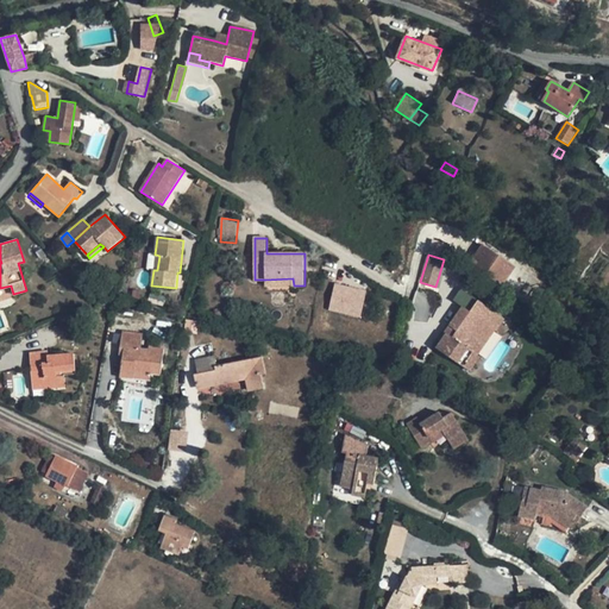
[(496,261),(483,280),(498,292),(513,272),(496,261)]
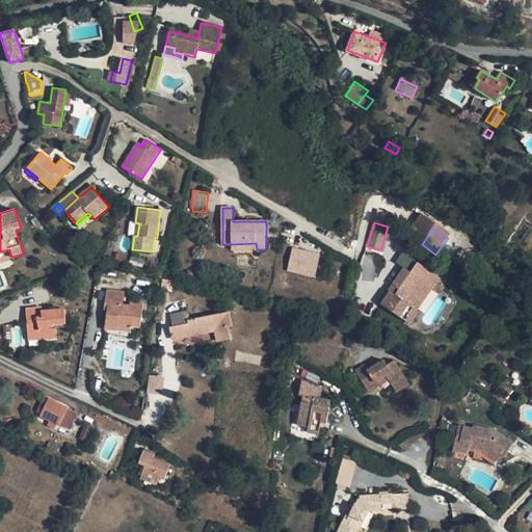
[(286,271),(314,277),(320,253),(292,246),(286,271)]
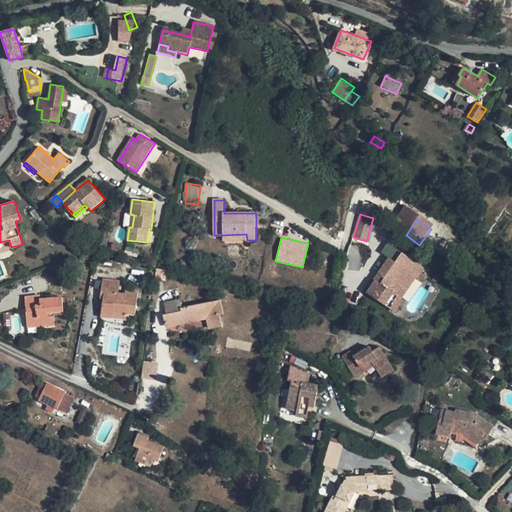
[(402,254),(396,249),(390,257),(396,261),(402,254)]
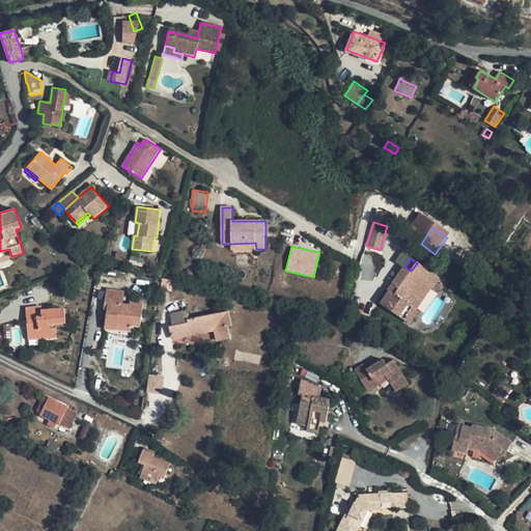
[(440,277),(418,261),(417,263),(411,271),(404,267),(393,284),(398,288),(395,294),(407,302),(421,280),(426,284),(432,288),(440,277)]
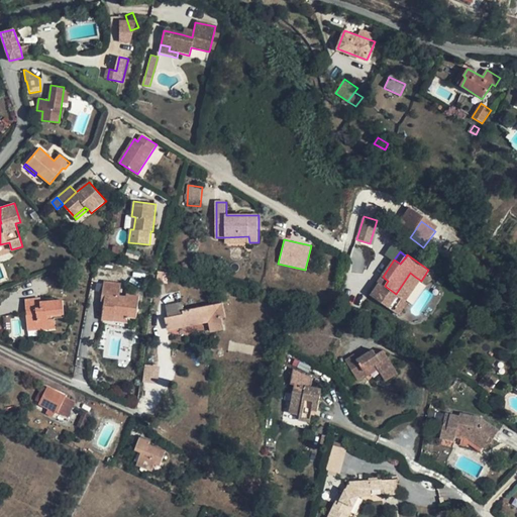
[(136,262),(127,259),(125,267),(134,270),(136,262)]
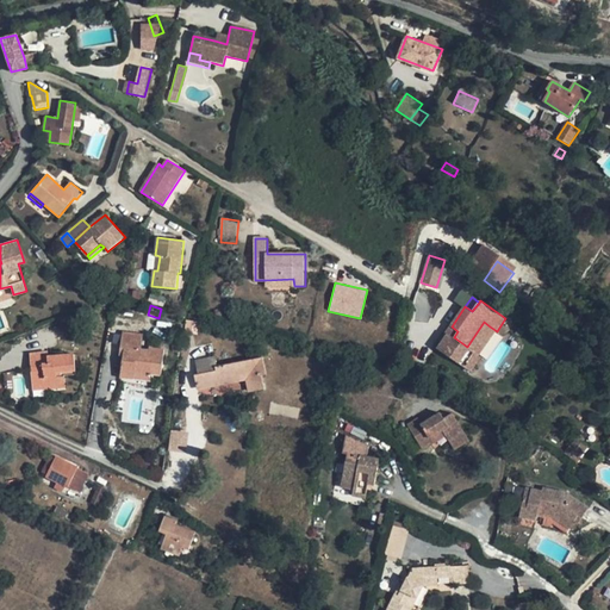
[(490,327),(484,322),(467,347),(473,352),(490,327)]
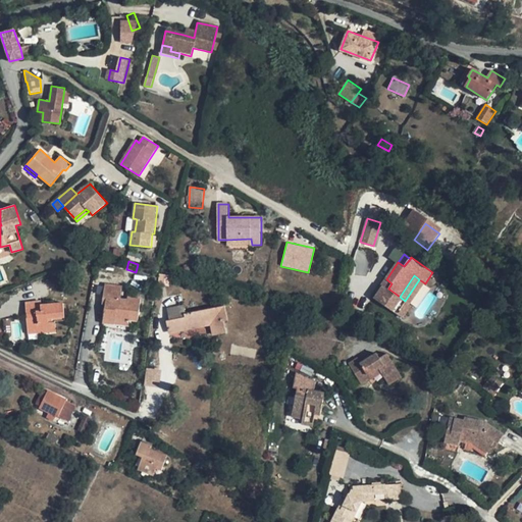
[(122,286),(106,283),(103,305),(106,305),(109,306),(109,312),(105,311),(103,322),(114,324),(115,320),(131,322),(131,319),(139,320),(141,299),(128,298),(127,300),(121,300),(122,286)]
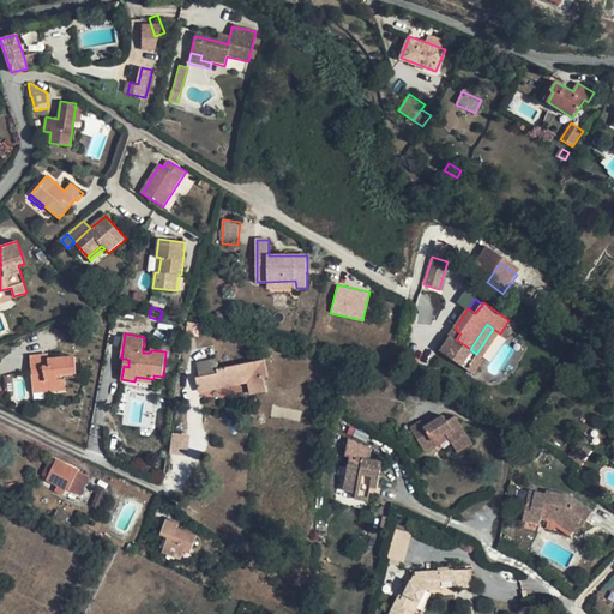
[(49,360),(48,355),(31,356),(34,392),(66,390),(65,378),(65,374),(77,373),(76,356),(49,360)]
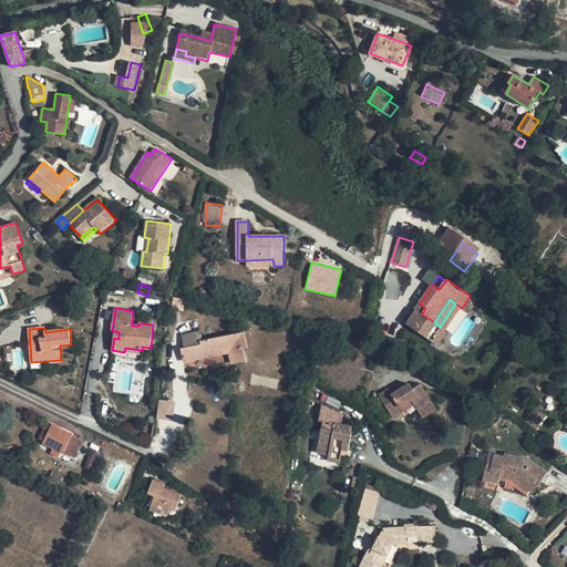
[(248,348),(245,332),(202,341),(200,333),(183,337),(185,349),(182,349),(184,360),(230,351),(234,364),(247,361),(244,349),(248,348)]
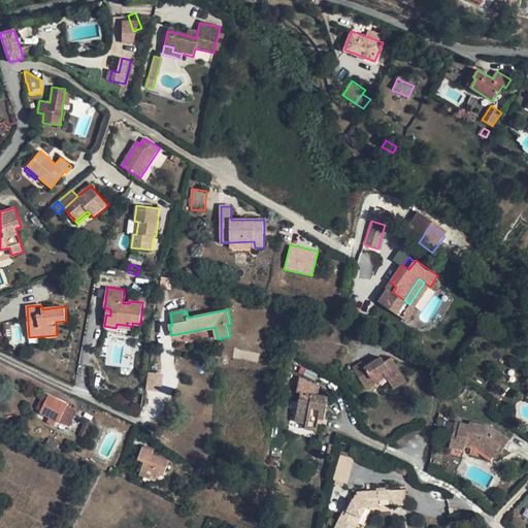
[(298,338),(291,336),(289,343),(297,345),(298,338)]
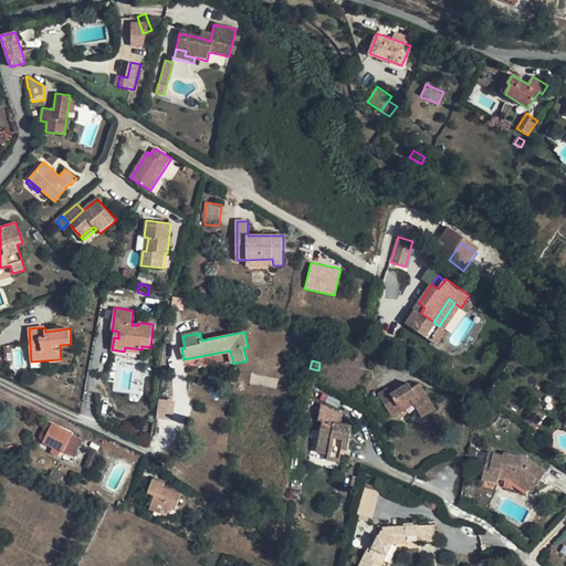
[(412,388),(409,383),(392,394),(389,388),(378,395),(392,417),(402,410),(399,407),(411,399),(413,404),(422,417),(437,409),(420,384),(412,388)]
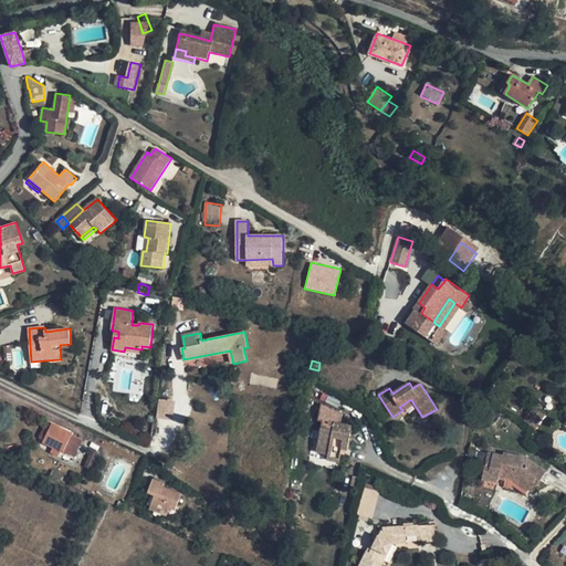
[(156,416),(173,417),(174,400),(158,399),(156,416)]
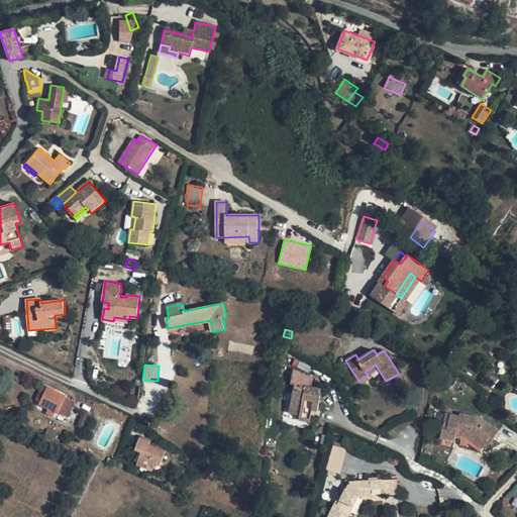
[(378,369),(376,365),(365,372),(368,375),(378,369)]
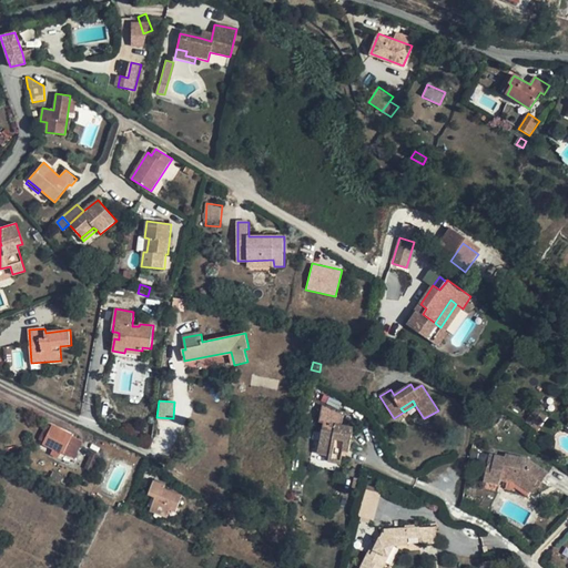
[(344,416),(322,406),(320,422),(324,423),(318,453),(330,456),(328,462),(342,464),(343,456),(344,450),(347,452),(350,452),(354,428),(342,425),(344,416)]
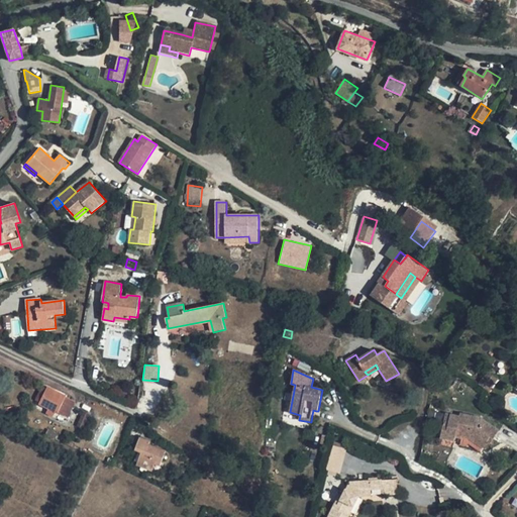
[(490,387),(497,377),(489,372),(482,382),(490,387)]
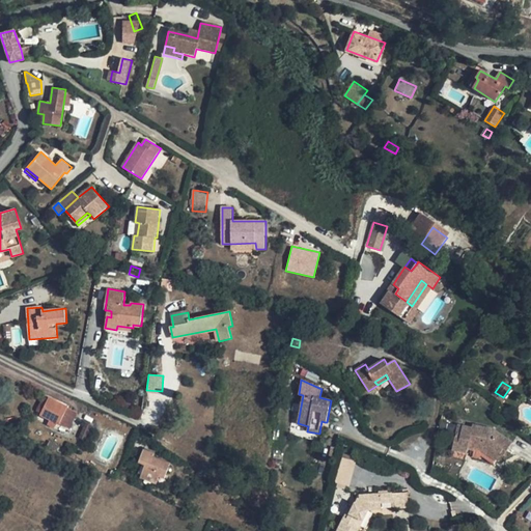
[(510,387),(503,397),(505,399),(512,388),(510,387)]
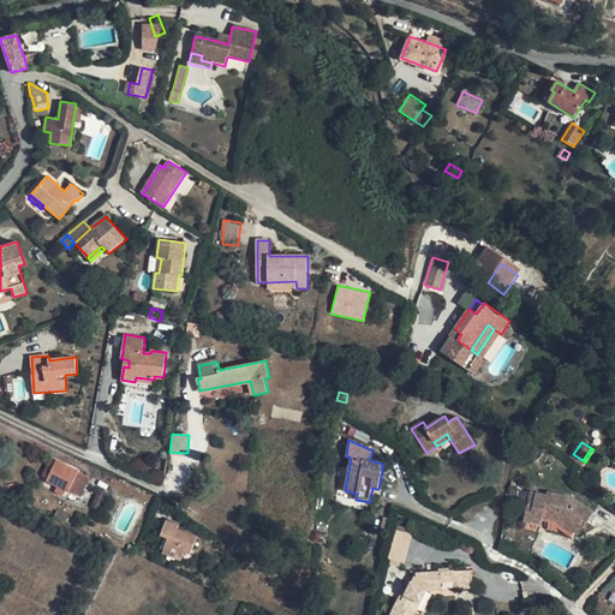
[(583,460),(573,454),(569,458),(579,464),(583,460)]
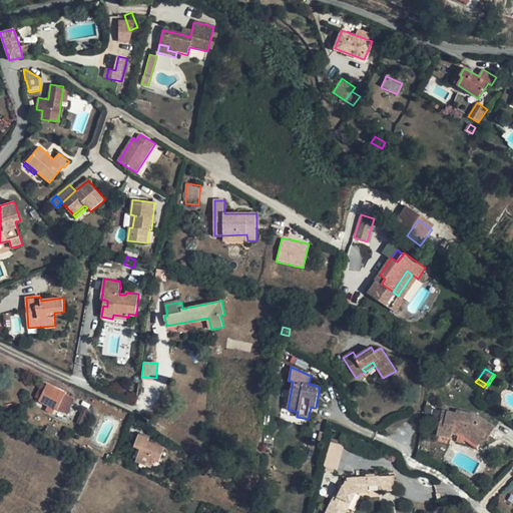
[(47,386),(42,383),(36,397),(40,400),(47,386)]
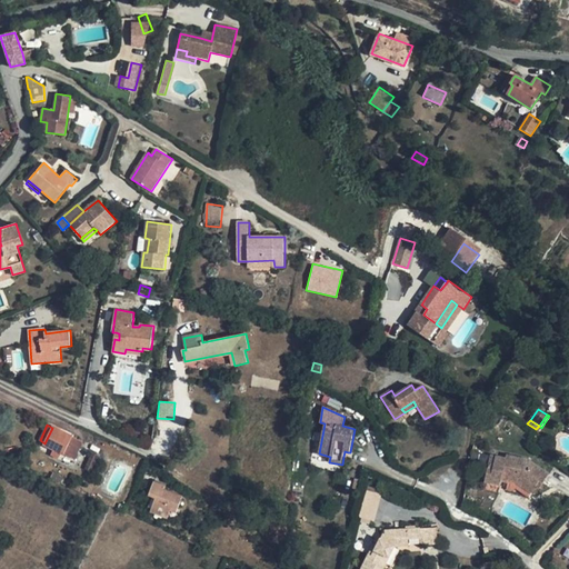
[(83,442),(52,427),(52,428),(45,443),(55,449),(62,452),(75,459),(80,448),(83,442)]
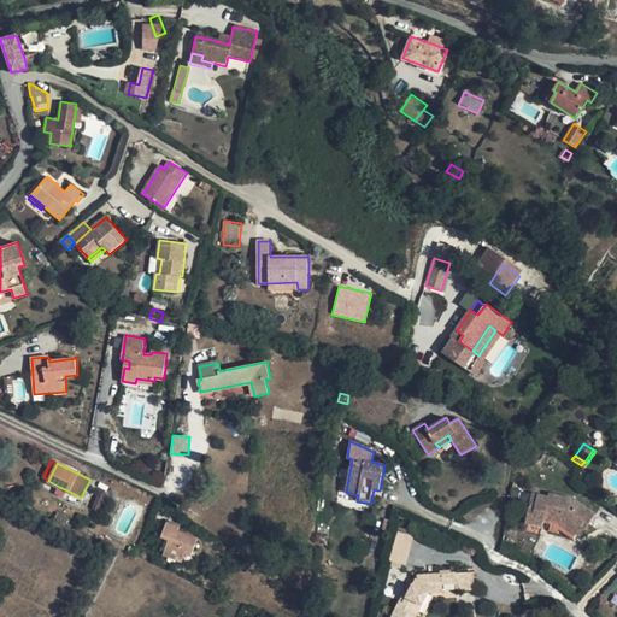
[(94,489),(87,486),(81,498),(89,503),(94,489)]
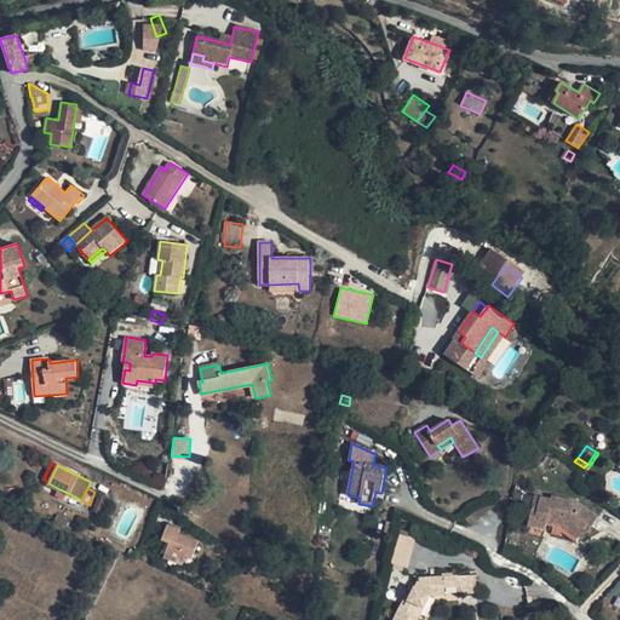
[(68,493),(59,489),(56,497),(64,500),(68,493)]
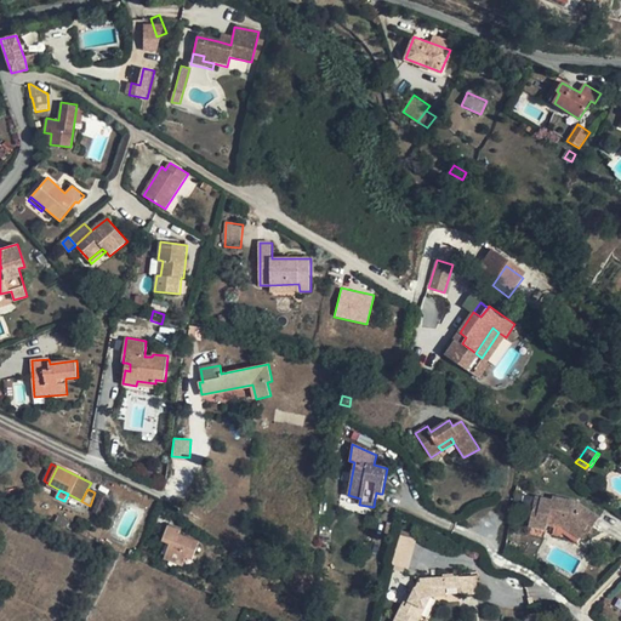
[(108,500),(101,496),(93,512),(102,516),(108,500)]
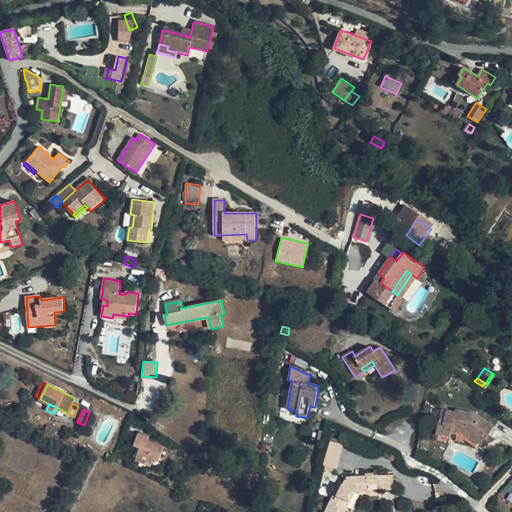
[(476,414),(456,410),(455,412),(446,411),(445,420),(439,419),(436,433),(451,437),(452,431),(466,434),(465,435),(478,444),(483,438),(486,440),(494,427),(476,414)]
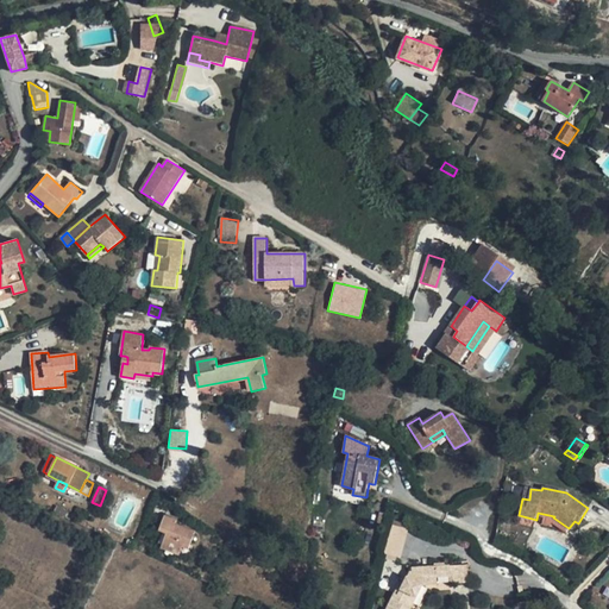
[(68,510),(57,506),(54,513),(64,518),(68,510)]
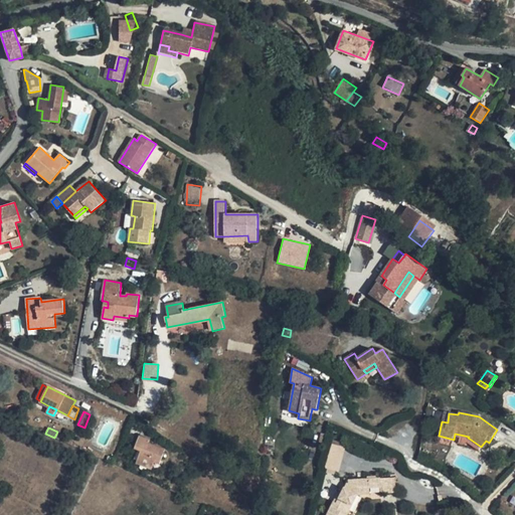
[(150,441),(140,436),(135,448),(141,451),(137,462),(153,469),(155,462),(160,464),(166,450),(150,443),(150,441)]
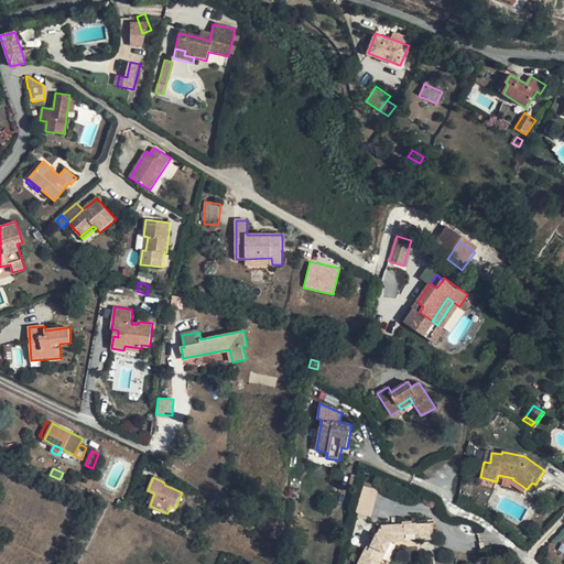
[(357,513),(372,516),(377,487),(361,485),(357,513)]
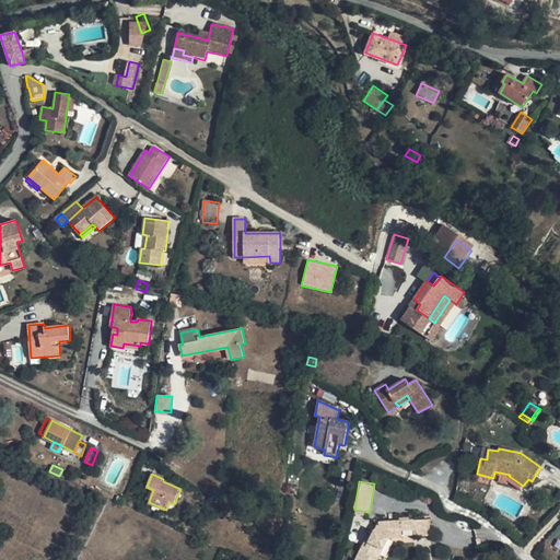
[(431,536),(430,520),(381,522),(380,523),(370,541),(366,547),(363,546),(356,559),(377,559),(389,537),(403,537),(403,529),(413,529),(413,536),(431,536)]
